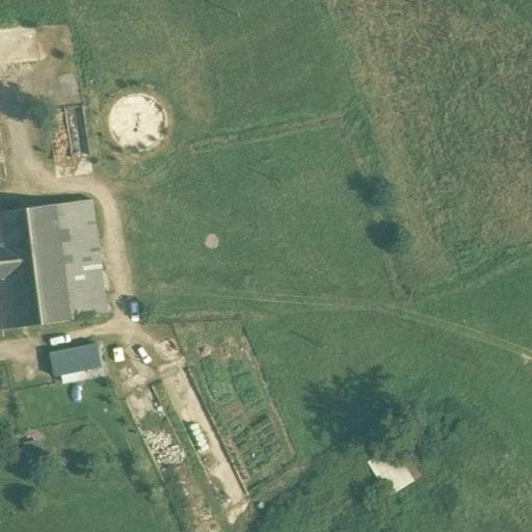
[(165,134),(167,123),(164,111),(158,102),(149,96),(137,94),(126,96),(116,102),(110,112),(108,124),(111,134),(117,143),(127,150),(138,152),(150,150),(159,143),(165,134)]
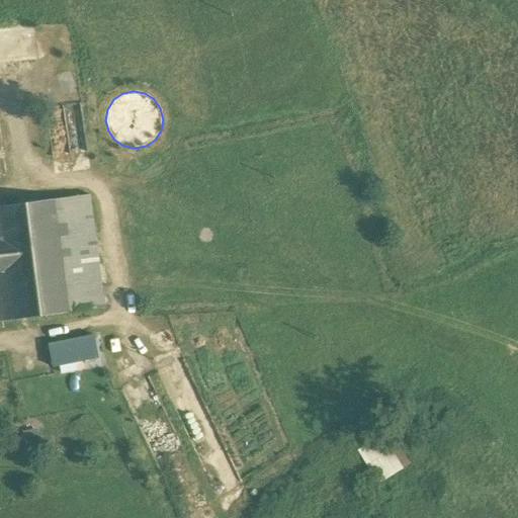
[(81,103),(64,105),(71,155),(88,153),(81,103)]
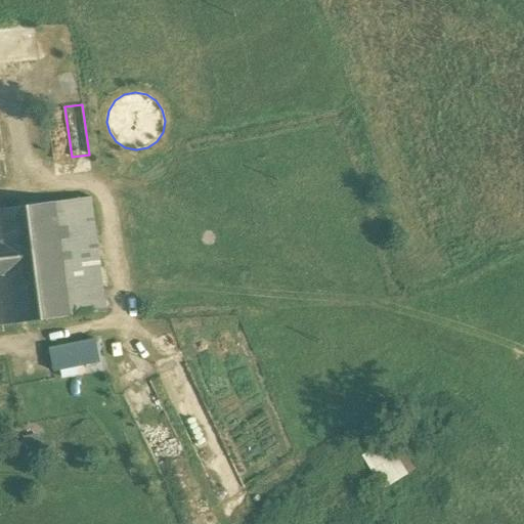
[(64,106),(46,110),(53,159),(72,157),(64,106)]
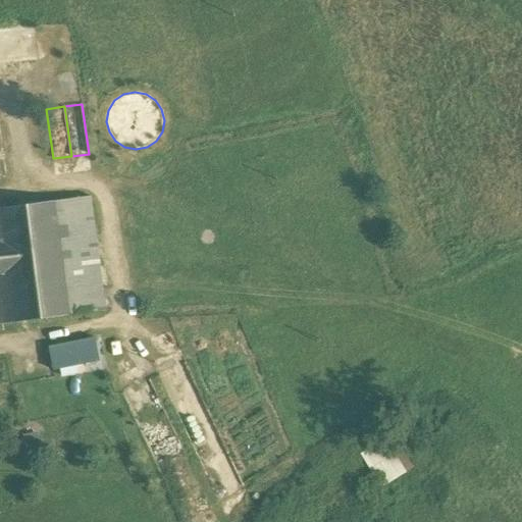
[(91,197),(66,200),(70,227),(95,224),(91,197)]
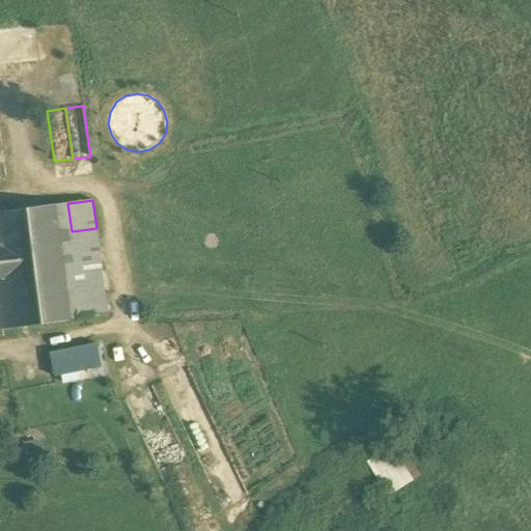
[(96,228),(72,231),(67,203),(55,204),(71,320),(108,315),(96,228)]
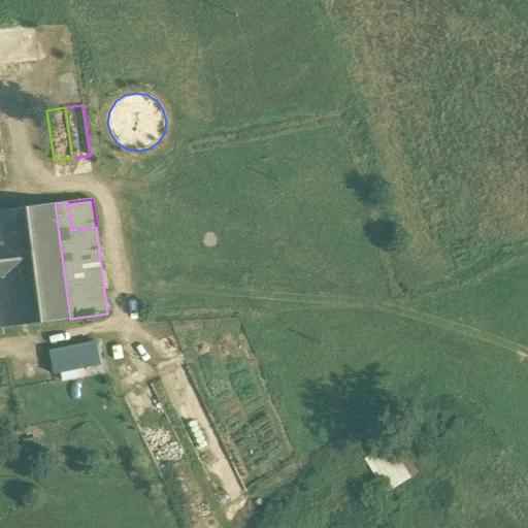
[(55,203),(0,210),(2,224),(2,229),(4,244),(8,276),(15,326),(70,319),(55,203)]
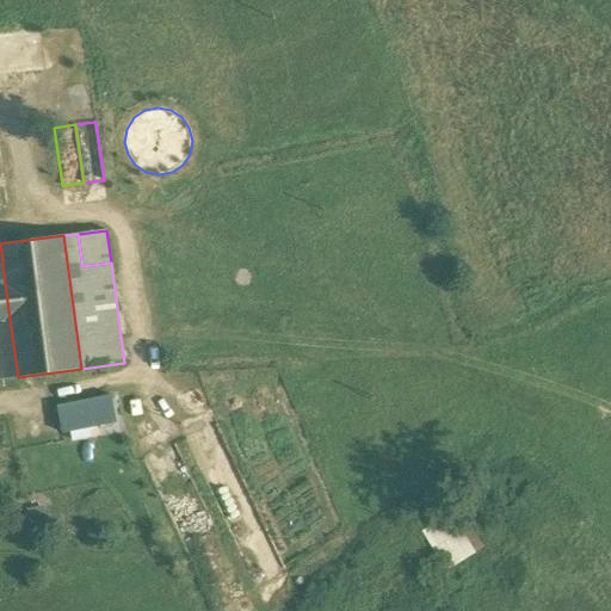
[(0,283),(0,320),(10,320),(5,283),(0,283)]
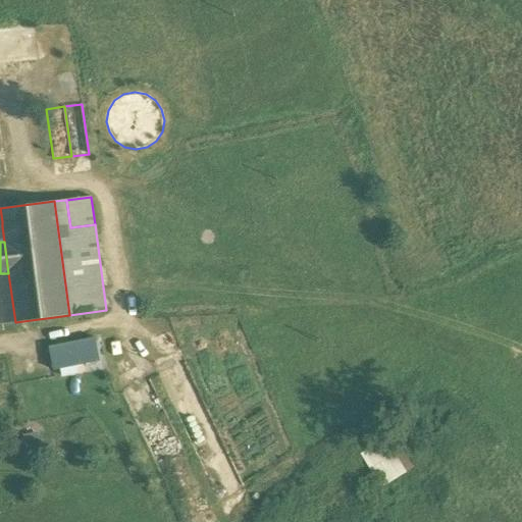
[(8,273),(0,273),(0,304),(3,324),(15,322),(8,273)]
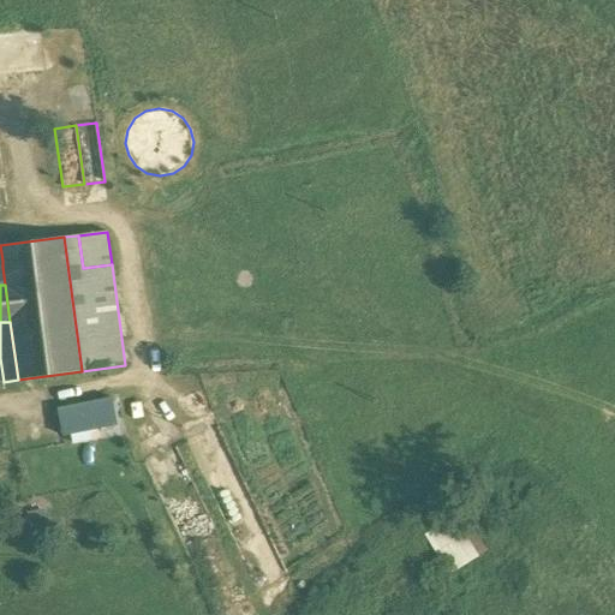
[(112,398),(58,408),(64,436),(117,425),(112,398)]
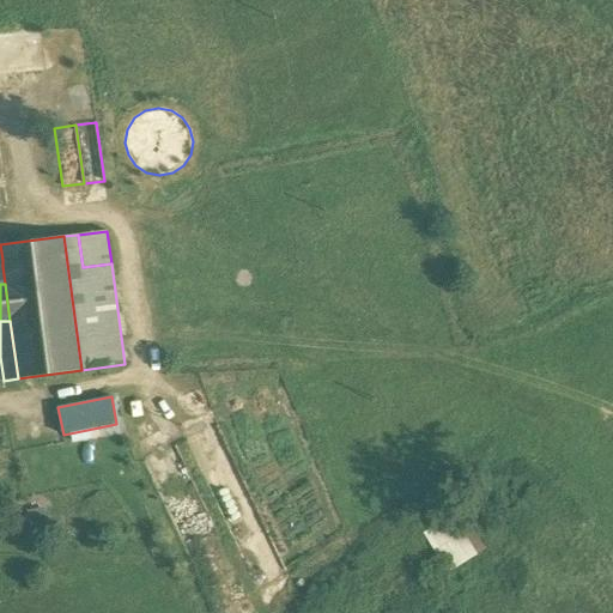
[(456,513),(420,535),(447,575),(481,553),(456,513)]
